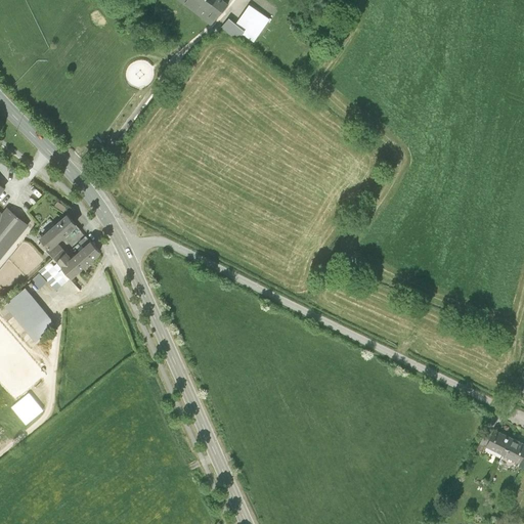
[(230,3),(226,0),(175,0),(213,27),(230,3)]
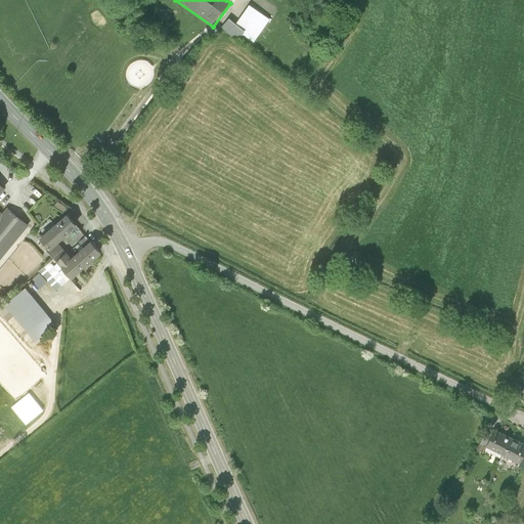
[(239,42),(249,31),(254,35),(266,18),(251,6),(237,23),(230,17),(222,29),(239,42)]
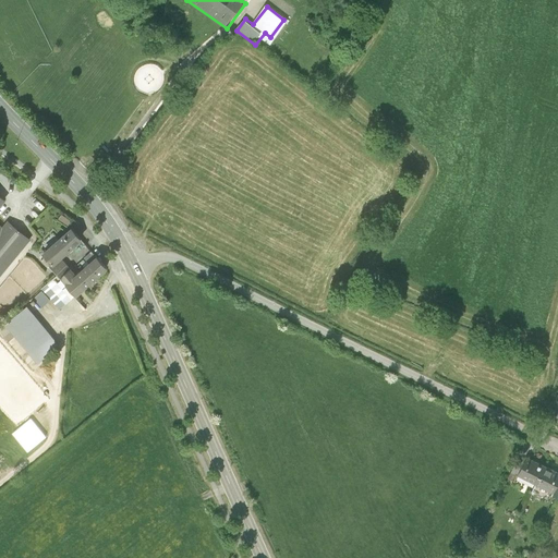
[(0,279),(32,240),(8,221),(3,227),(0,223),(0,209),(8,201),(0,194),(0,279)]
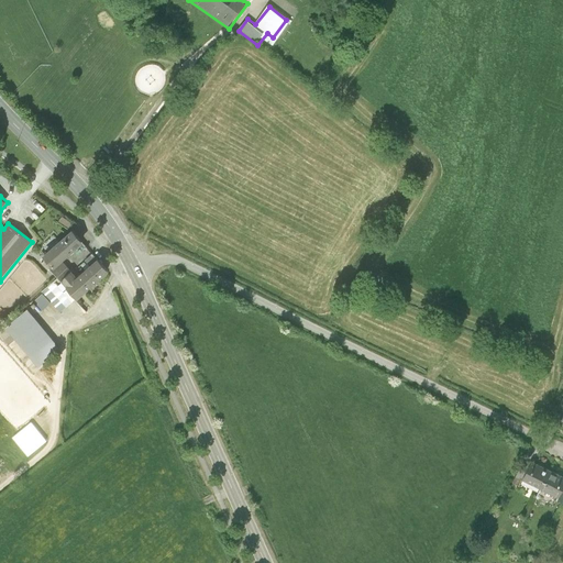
[(75,230),(43,257),(54,271),(64,262),(86,243),(75,230)]
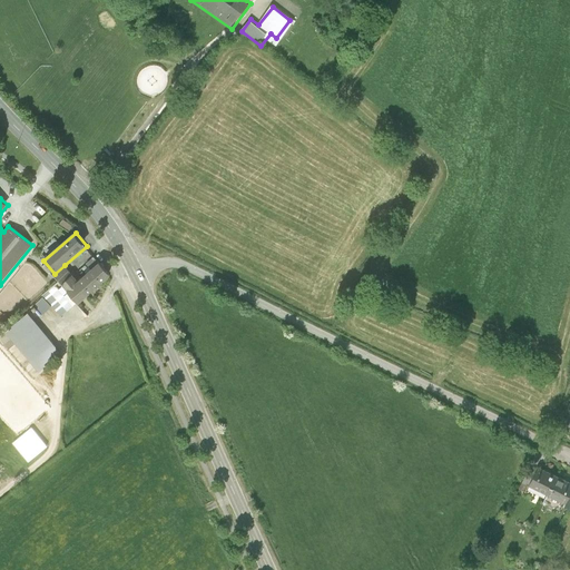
[(114,277),(101,263),(85,277),(96,291),(114,277)]
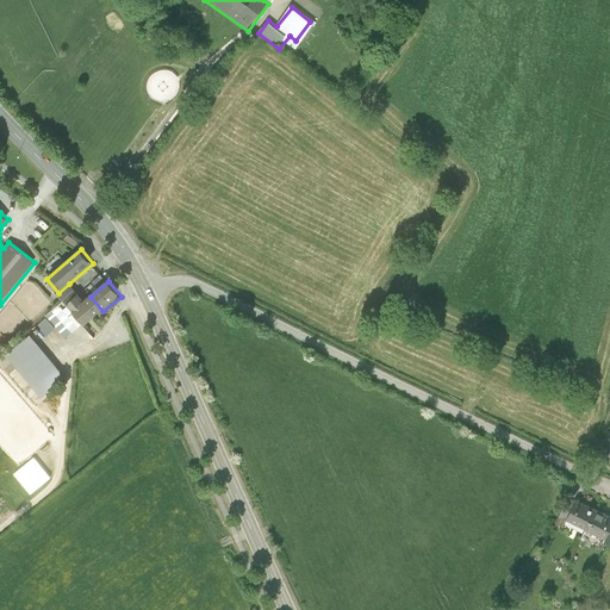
[(79,294),(69,284),(58,293),(68,304),(79,294)]
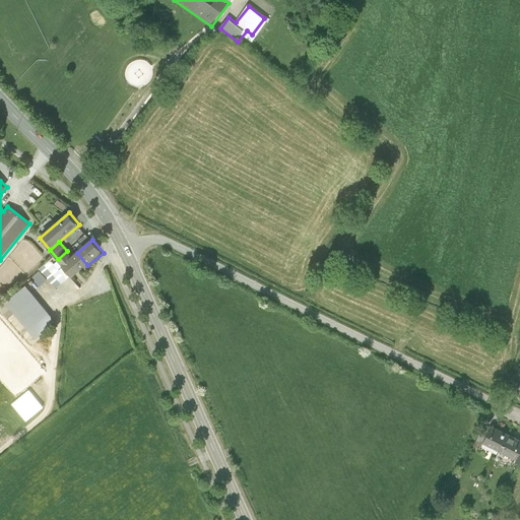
[(67,251),(58,259),(72,276),(73,277),(87,265),(77,253),(73,256),(69,250),(67,251)]
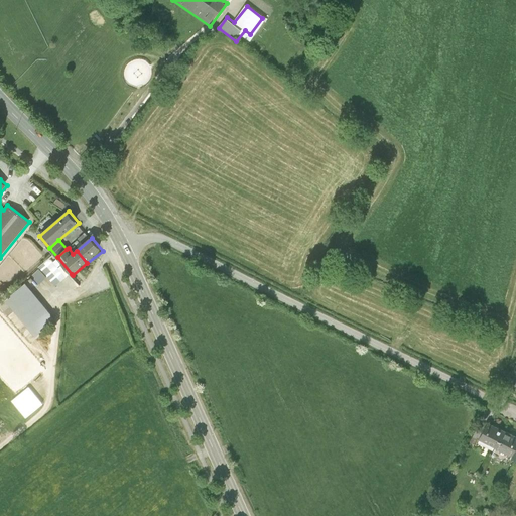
[(54,254),(38,268),(55,288),(72,274),(57,257),(54,254)]
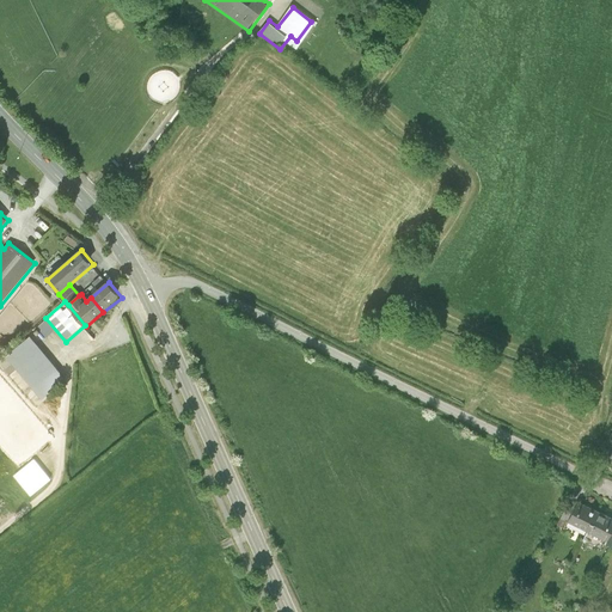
[(68,380),(31,335),(6,355),(43,401),(68,380)]
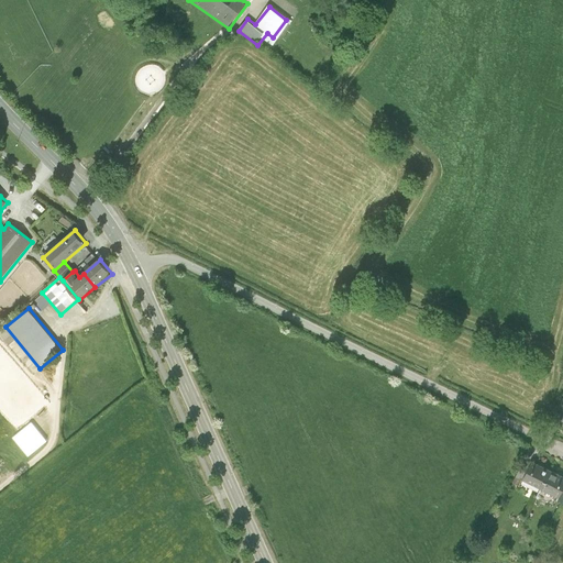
[(552,419),(559,422),(562,414),(562,399),(552,419)]
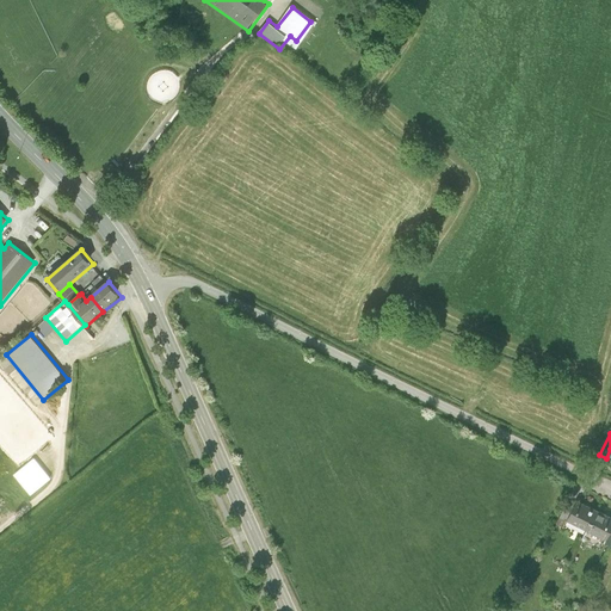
[(50,479),(34,458),(14,474),(31,494),(50,479)]
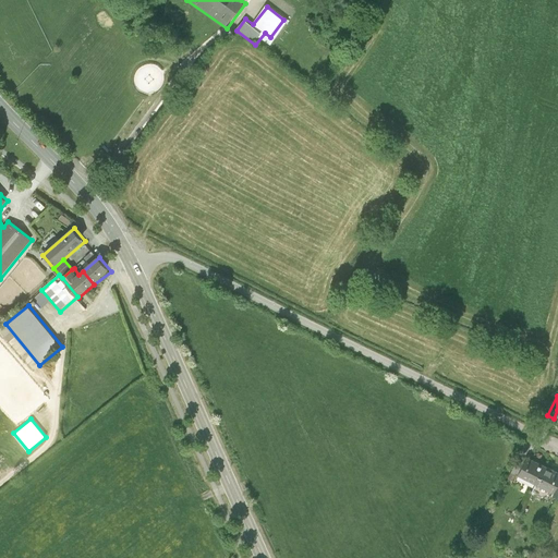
[(523,464),(518,474),(536,484),(545,465),(526,457),(523,464)]
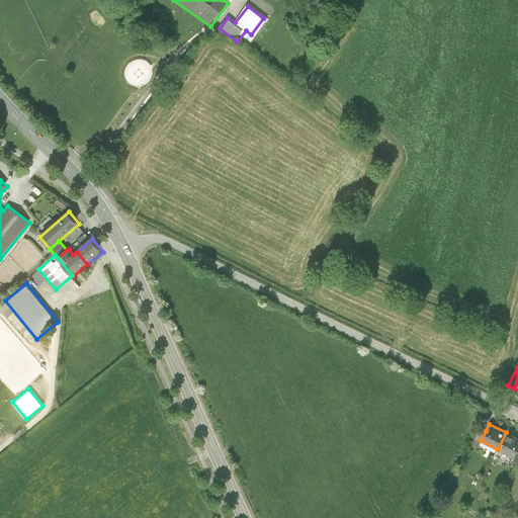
[(481,440),(486,431),(480,428),(472,443),(478,446),(481,440)]
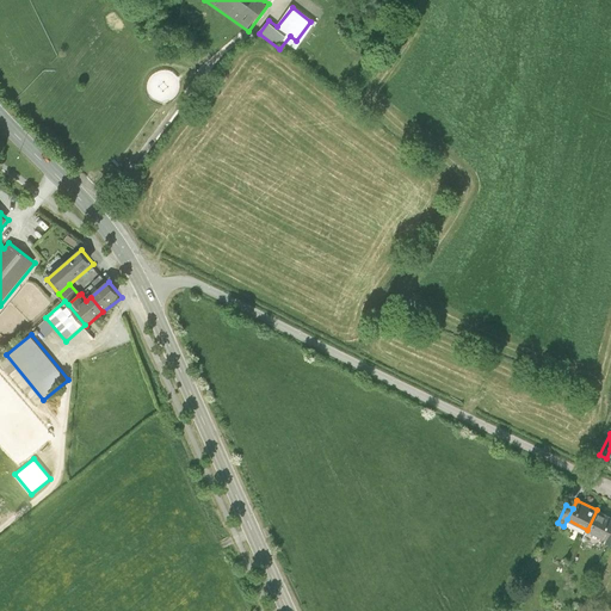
[(610,517),(597,510),(587,530),(606,539),(610,529),(610,517)]
